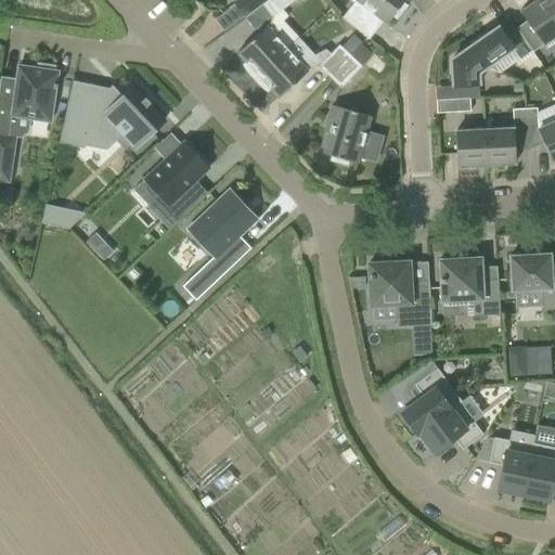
[(261,4),(267,0),(237,0),(234,2),(244,15),(243,16),(244,17),(261,4)]
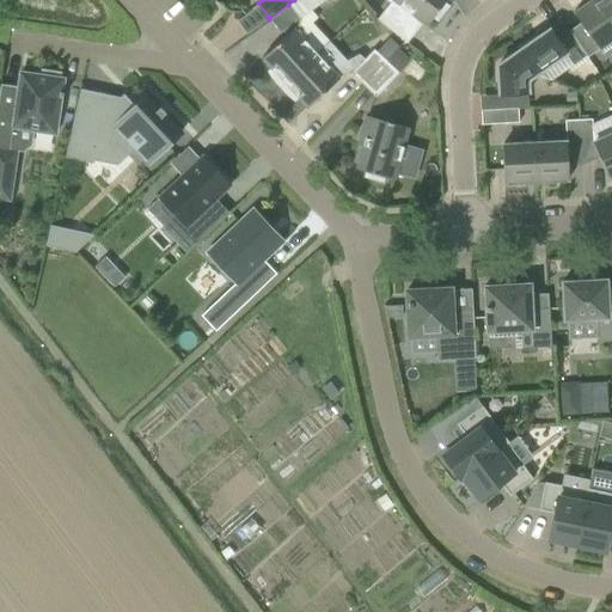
[(267,72),(279,87),(316,54),(329,42),(311,23),(316,18),(310,11),(324,0),(294,0),(288,5),(299,19),(297,25),(261,59),(270,68),(267,72)]
